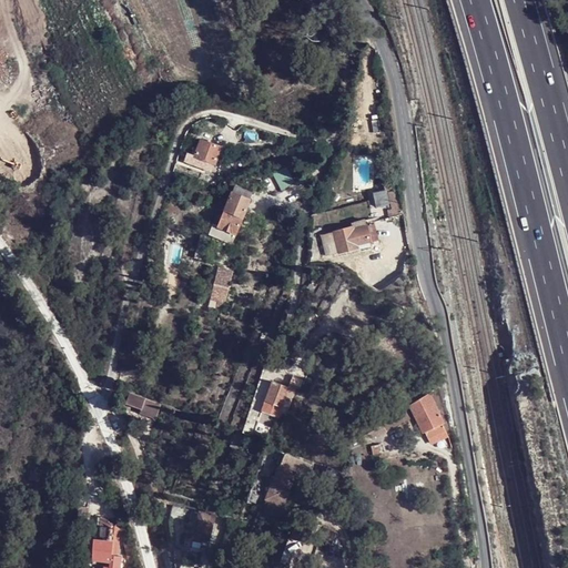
[(214,164),(221,149),(200,141),(195,153),(193,152),(191,155),(186,153),(183,163),(203,170),(206,162),(214,164)]
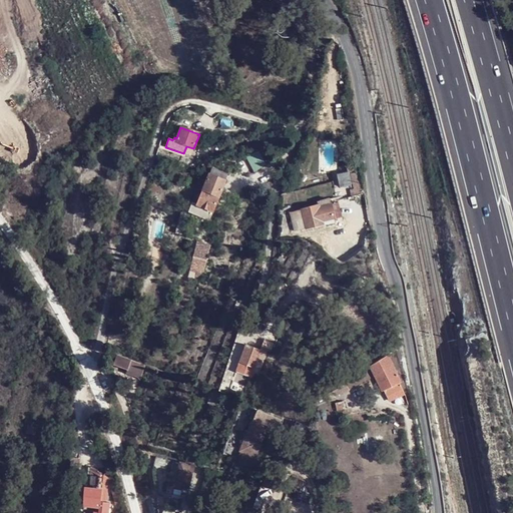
[(264,143),(277,139),(275,132),(263,134),(264,143)]
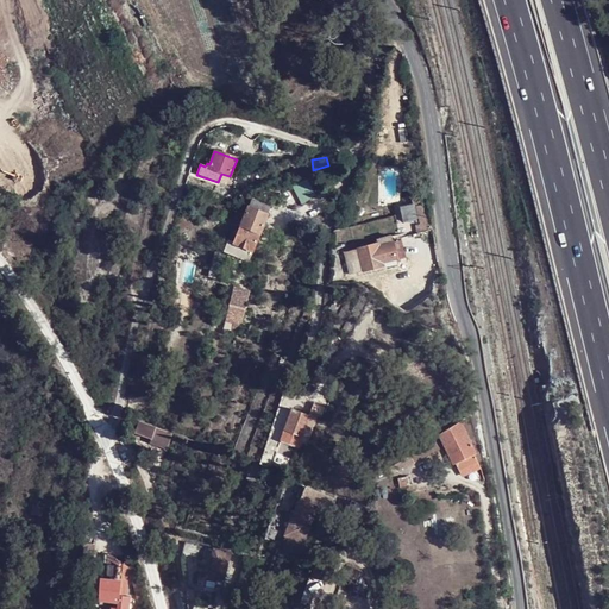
[(252,200),(227,252),(250,262),(274,211),(252,200)]
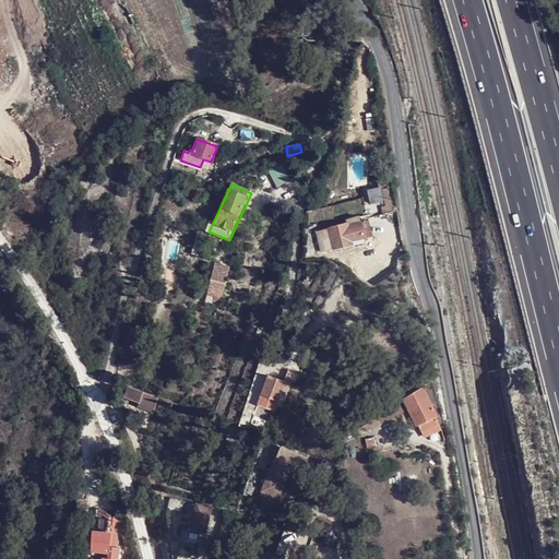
[(349,225),(321,234),(325,254),(355,245),(355,247),(368,242),(363,223),(349,227),(349,225)]
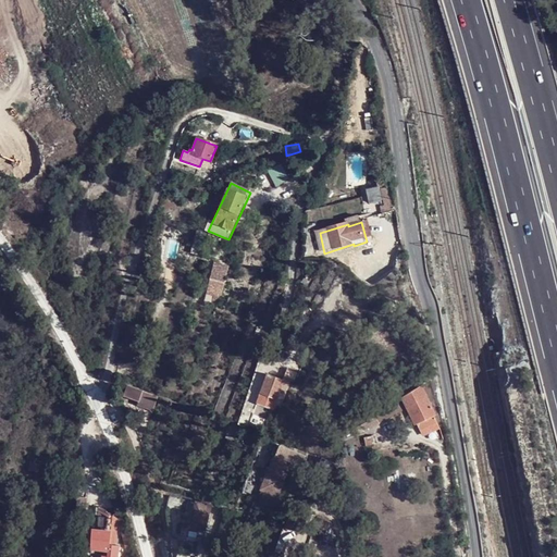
[(372,250),(387,245),(386,237),(371,242),(372,250)]
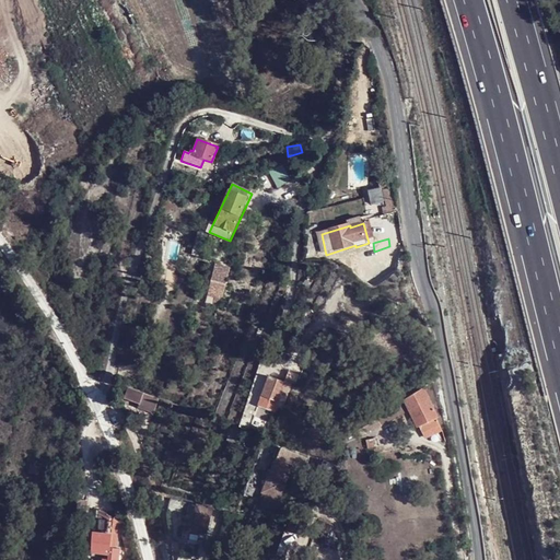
[(228,278),(226,277),(212,273),(209,284),(221,289),(219,296),(220,296),(222,296),(228,278)]
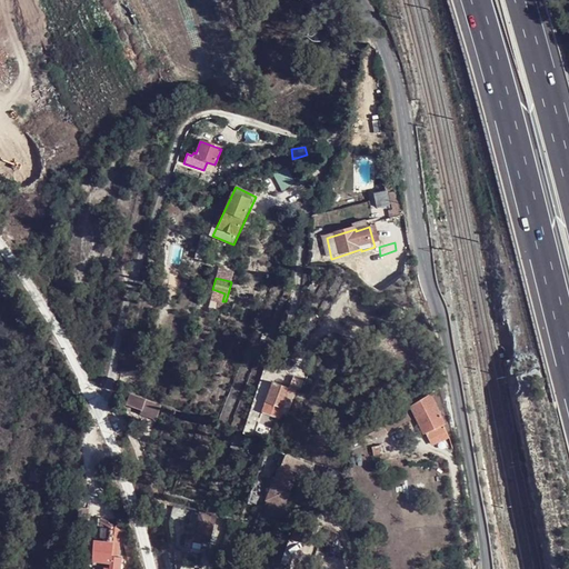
[(288,399),(290,390),(275,383),(268,402),(289,411),(293,401),(288,399)]
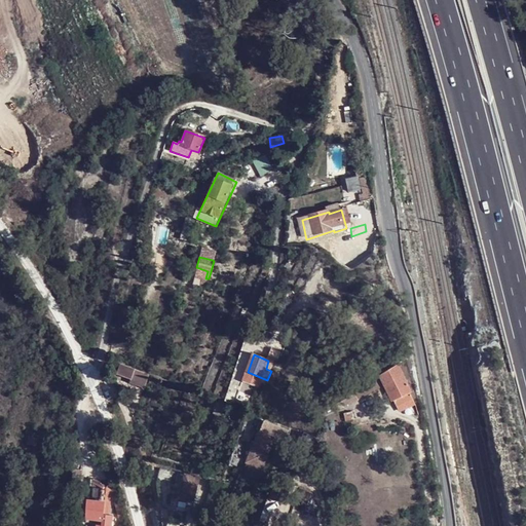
[(117,375),(130,380),(136,369),(121,364),(117,375)]
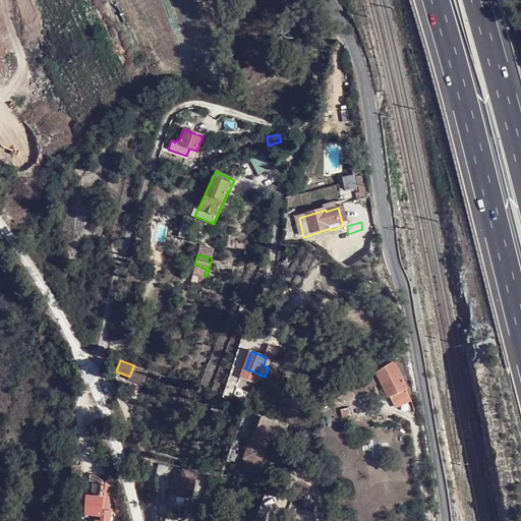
[(406,388),(393,363),(375,373),(387,397),(389,396),(393,404),(408,396),(405,389),(406,388)]
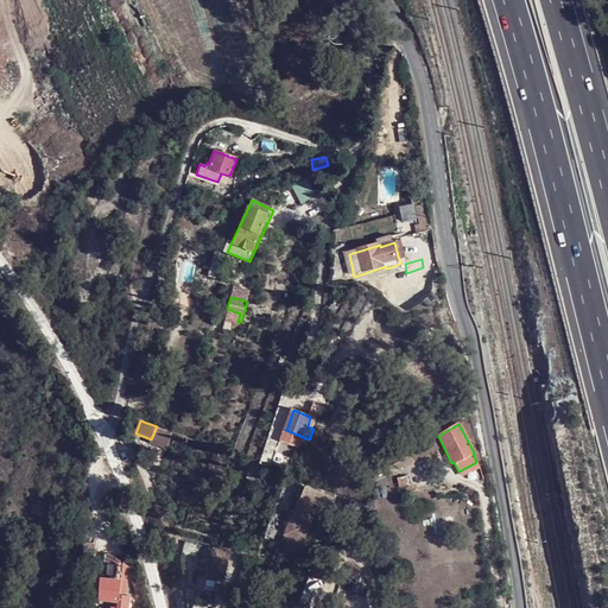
[(423,458),(431,454),(429,447),(419,453),(423,458)]
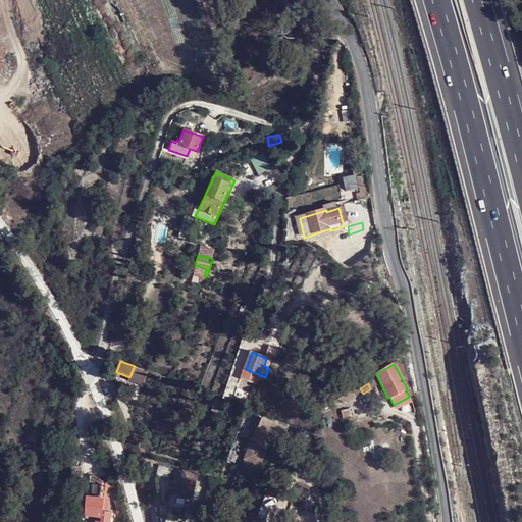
[(283,438),(286,430),(262,418),(261,420),(259,419),(256,426),(258,427),(243,459),(247,461),(244,469),(256,474),(273,434),(283,438)]
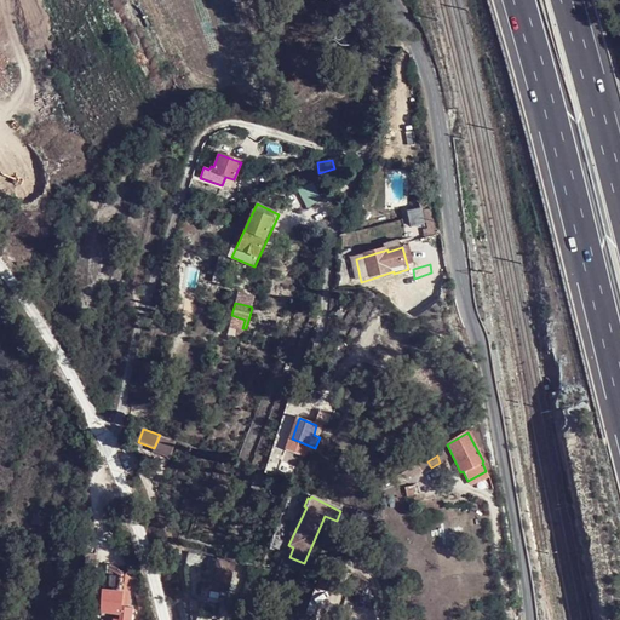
[(367,529),(372,515),(357,510),(352,523),(367,529)]
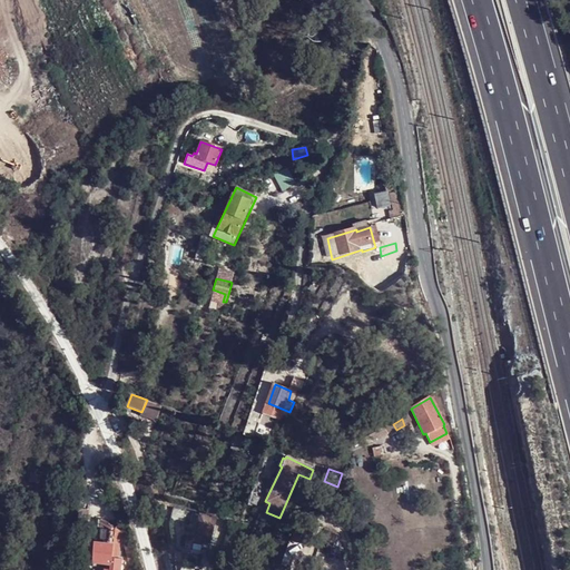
[(29,481),(38,484),(41,474),(32,471),(29,481)]
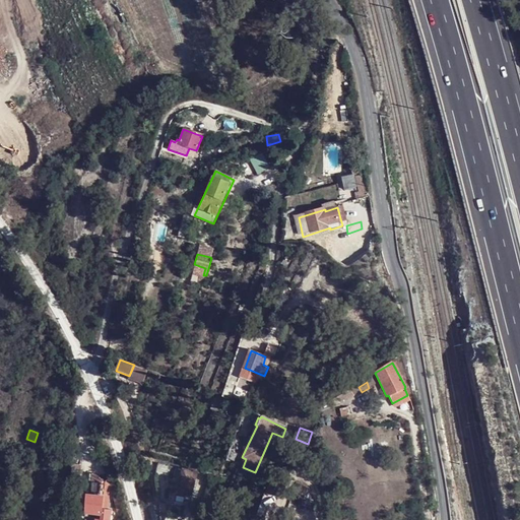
[(167,477),(170,466),(157,463),(155,474),(167,477)]
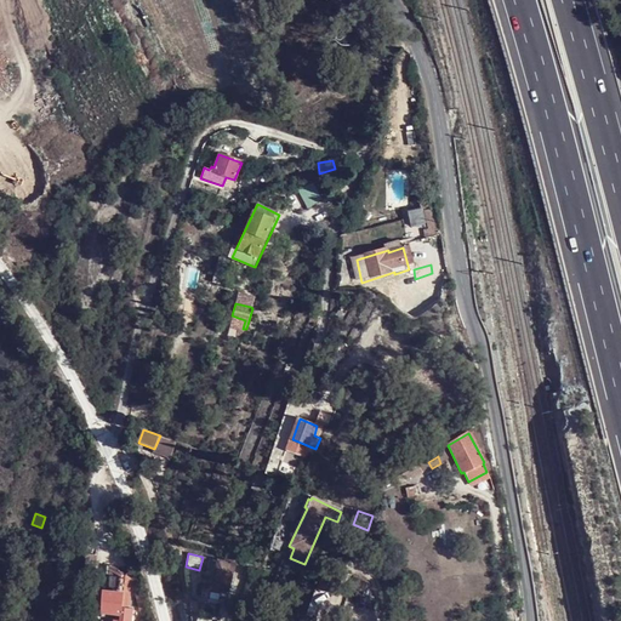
[(85,570),(96,571),(96,557),(85,556),(85,570)]
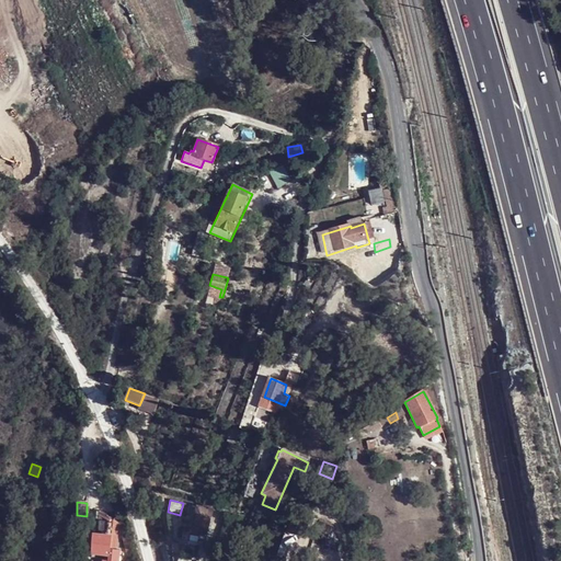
[(209,522),(213,508),(196,504),(190,533),(201,536),(205,521),(209,522)]
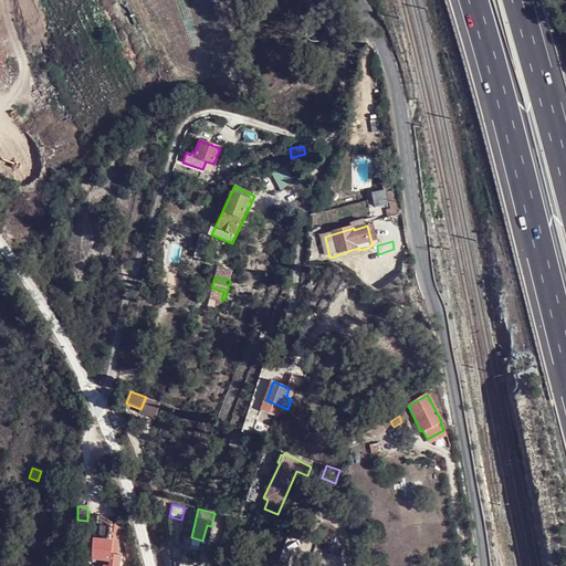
[(291,533),(301,538),(310,520),(301,516),(295,528),(292,528),(291,533)]
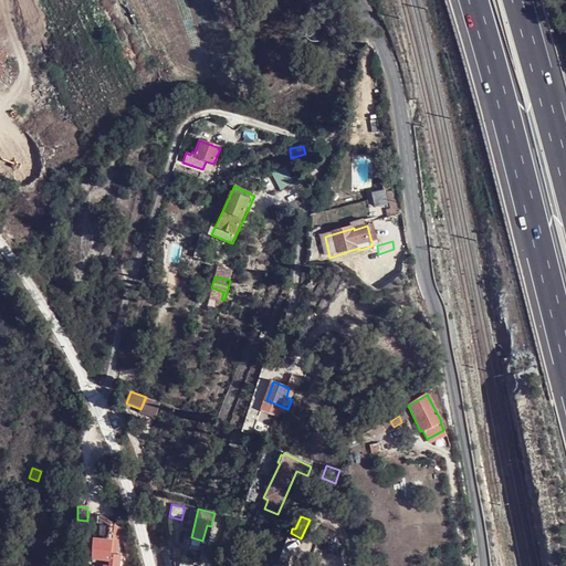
[(104,558),(102,565),(121,565),(123,554),(117,553),(118,538),(125,540),(123,530),(114,523),(113,533),(105,533),(105,537),(93,535),(90,557),(104,558)]
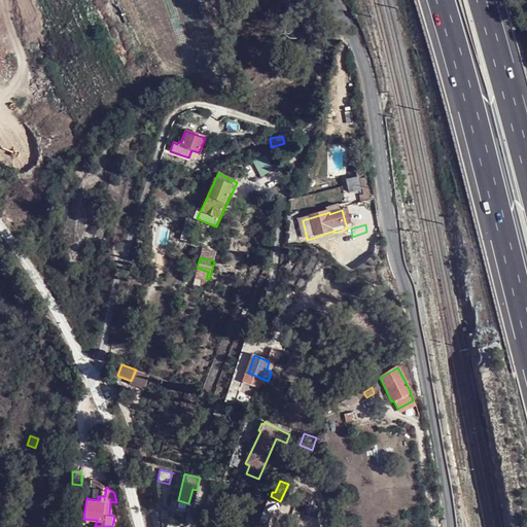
All buildings are outlined.
